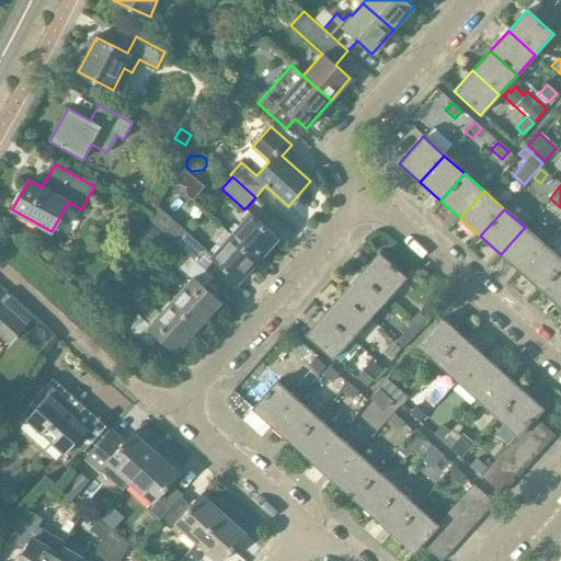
[(129,213),(127,230),(141,231),(142,215),(129,213)]
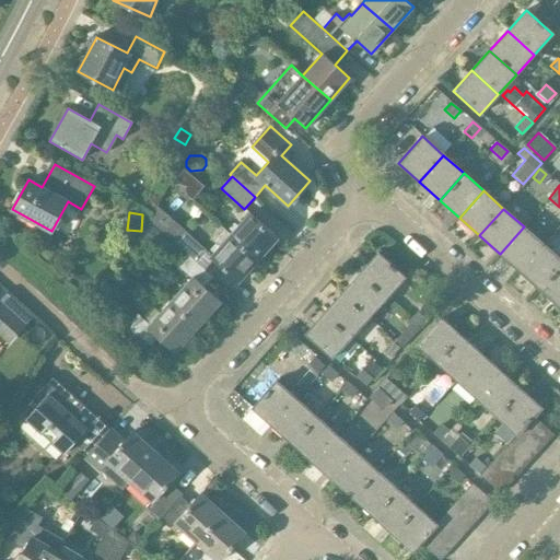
[(277,237),(249,212),(231,233),(258,258),(277,237)]
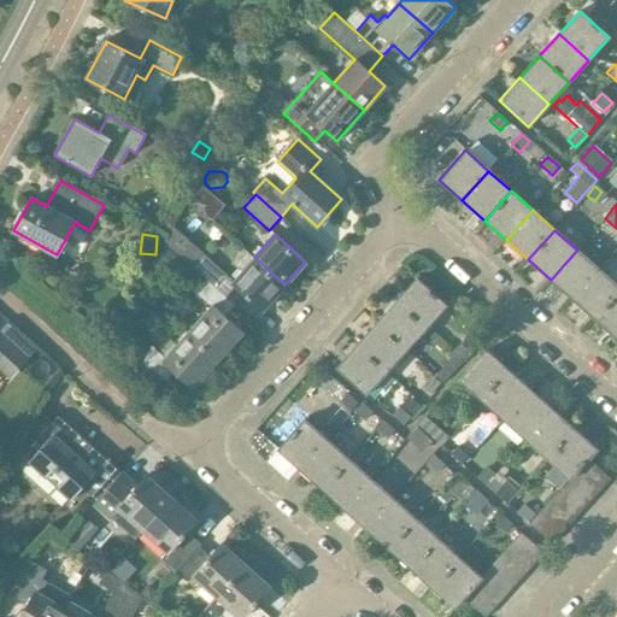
[(573,299),(599,269),(577,250),(551,280),(573,299)]
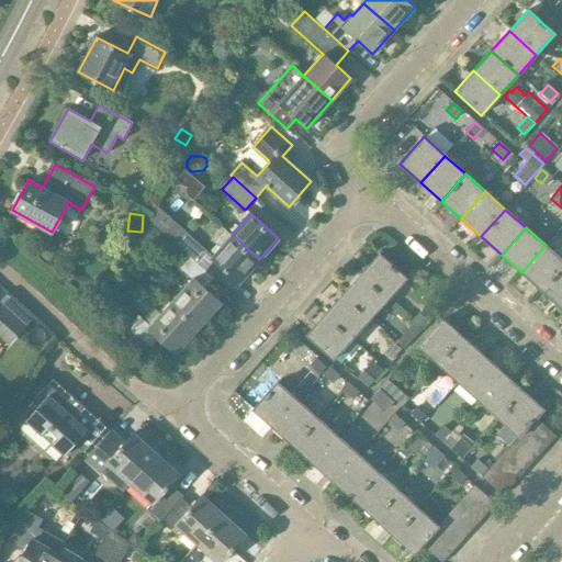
[(202,285),(211,276),(197,263),(208,251),(184,232),(175,243),(191,258),(181,269),(192,279),(171,303),(199,327),(221,302),(202,285)]
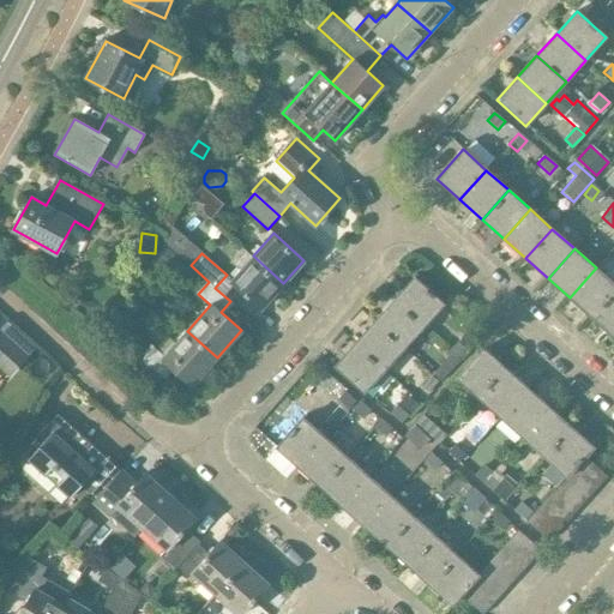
[(283,283),(253,256),(232,281),(262,307),(283,283)]
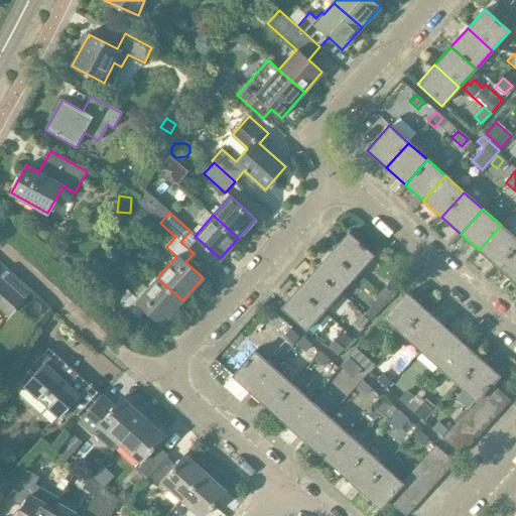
[(497,266),(515,245),(515,238),(501,225),(479,250),(497,266)]
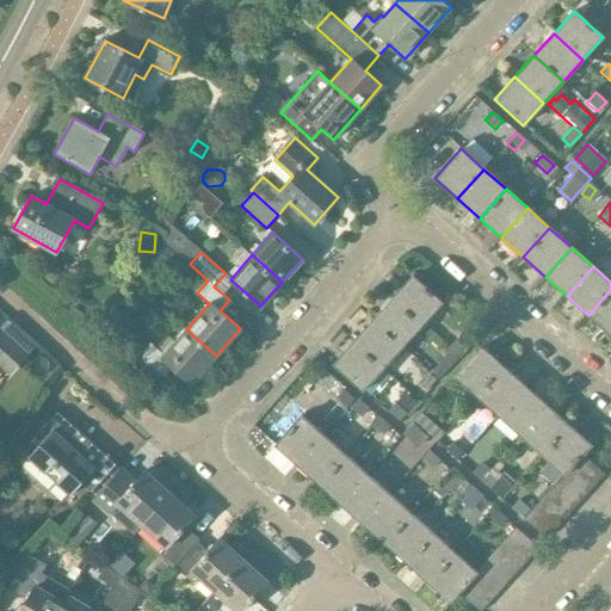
[(440,302),(412,276),(392,298),(420,325),(440,302)]
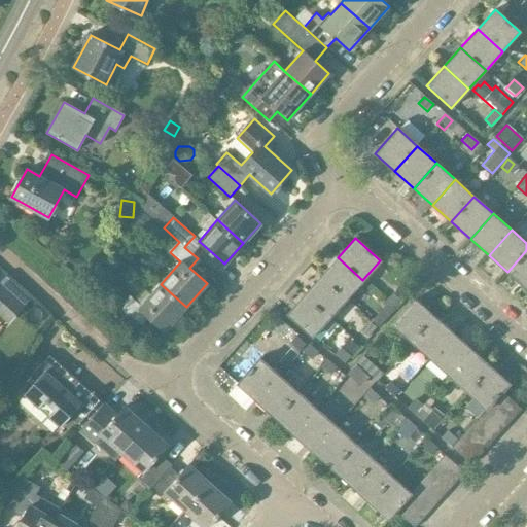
[(526,288),(526,287),(526,250),(507,272),(526,288)]
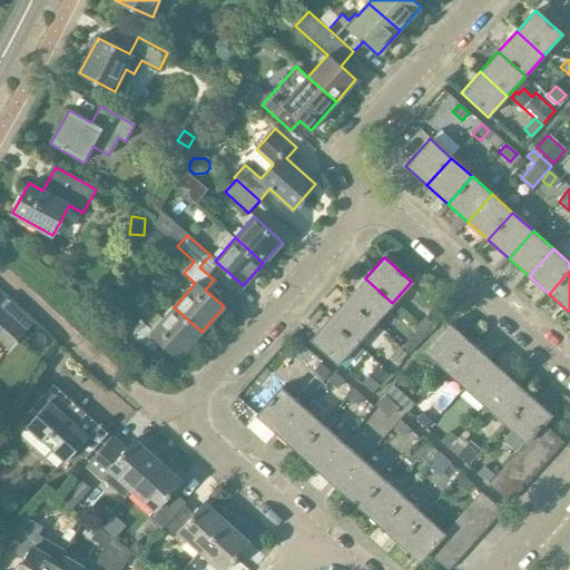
[(392,303),(365,278),(347,298),(374,323),(392,303)]
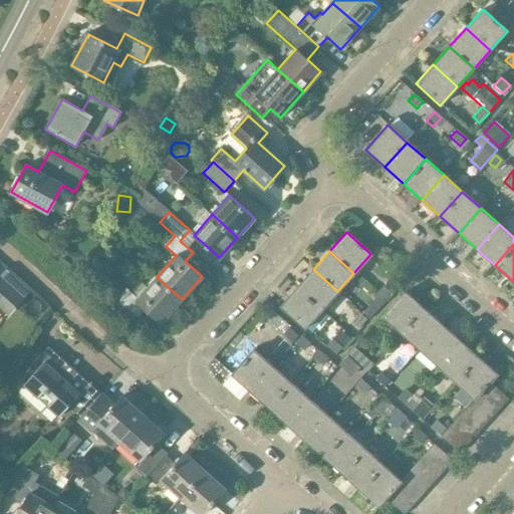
[(337,291),(313,269),(296,288),(321,309),(337,291)]
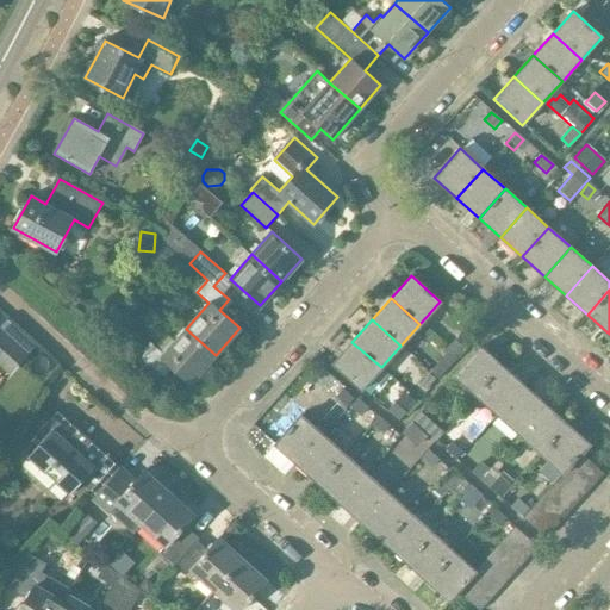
[(193,381),(216,355),(186,329),(163,355),(150,343),(132,363),(154,383),(172,363),(193,381)]
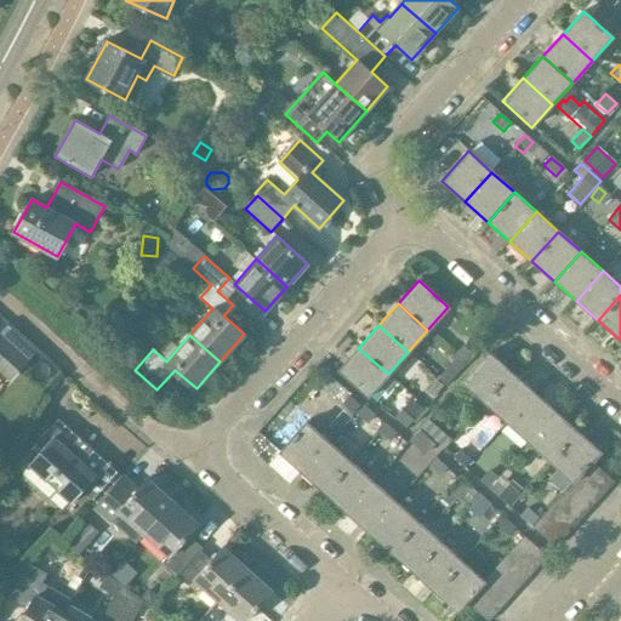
[(0,369),(10,377),(26,359),(0,337),(0,369)]
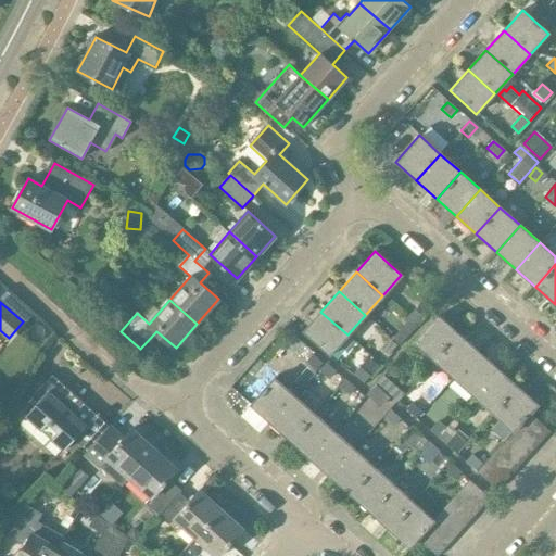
[(415,324),(422,315),(416,308),(407,317),(415,324)]
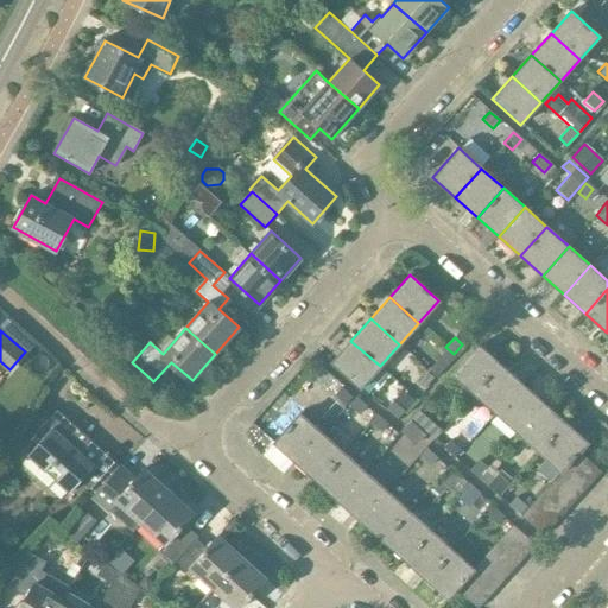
[(380,366),(350,341),(331,362),(361,388),(380,366)]
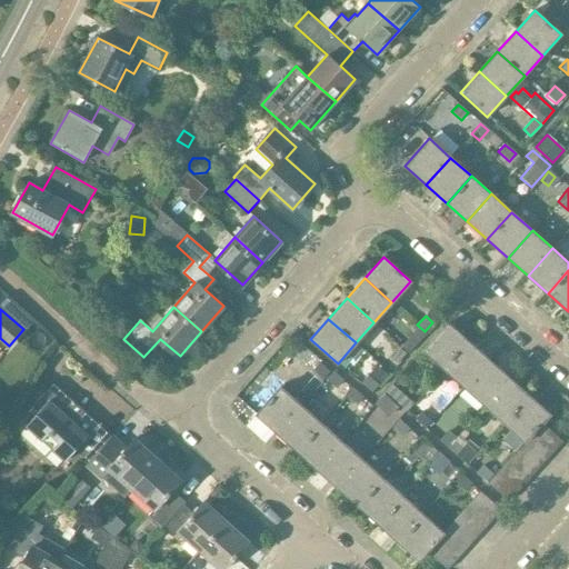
[(445,369),(469,341),(448,322),(422,350),(445,369)]
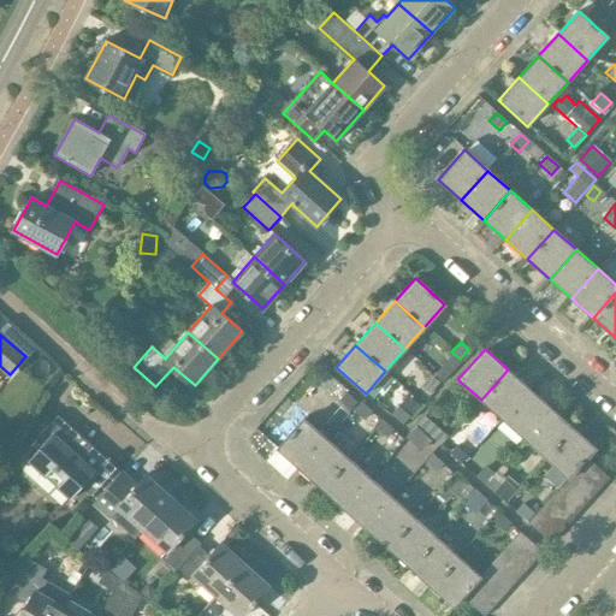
[(443,383),(461,362),(452,355),(434,374),(443,383)]
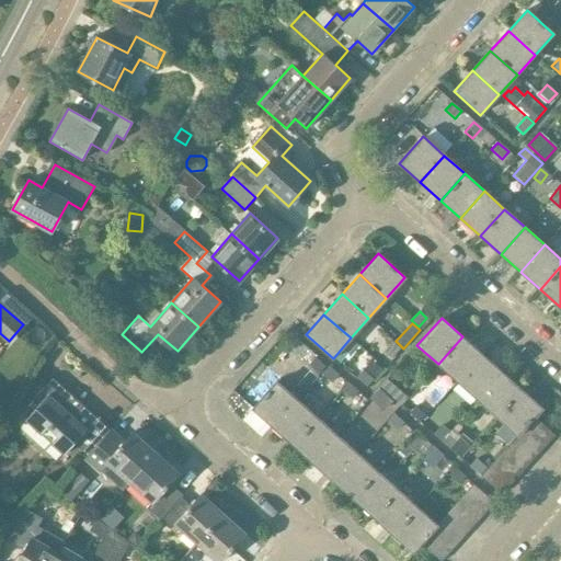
[(458,382),(483,355),(462,336),(438,364),(458,382)]
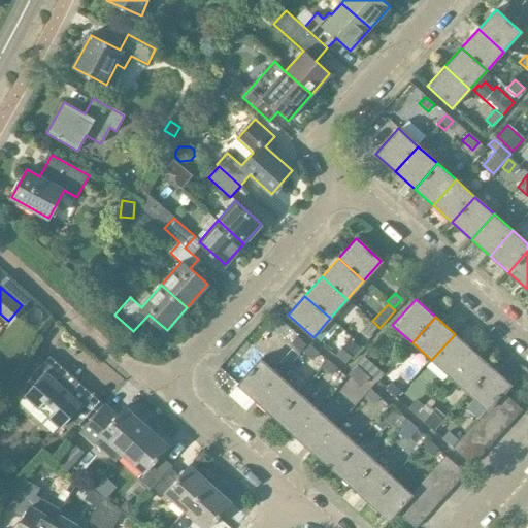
[(368,337),(376,328),(369,322),(361,331),(368,337)]
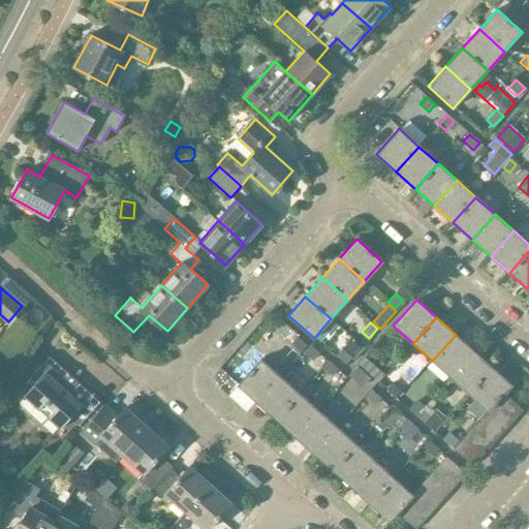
[(450,377),(474,351),(456,335),(432,361),(450,377)]
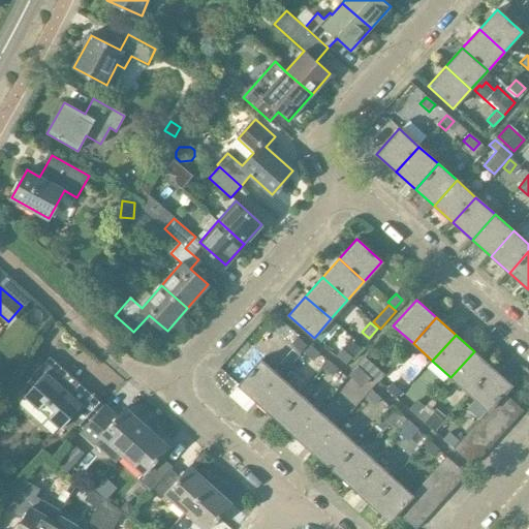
[(306,346),(297,338),(291,344),(301,353),(306,346)]
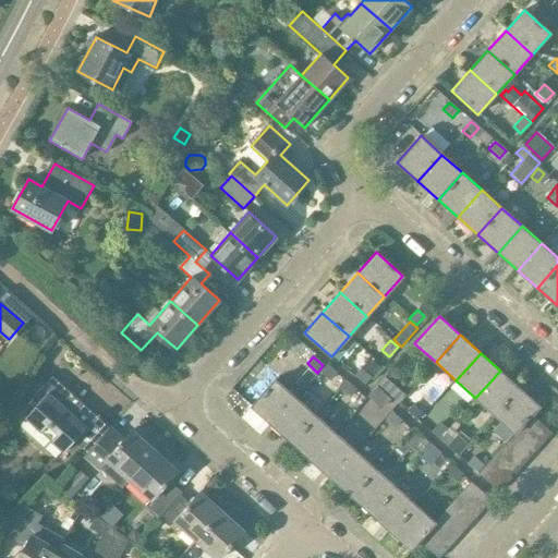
[(326,364),(319,372),(329,379),(335,373),(326,364)]
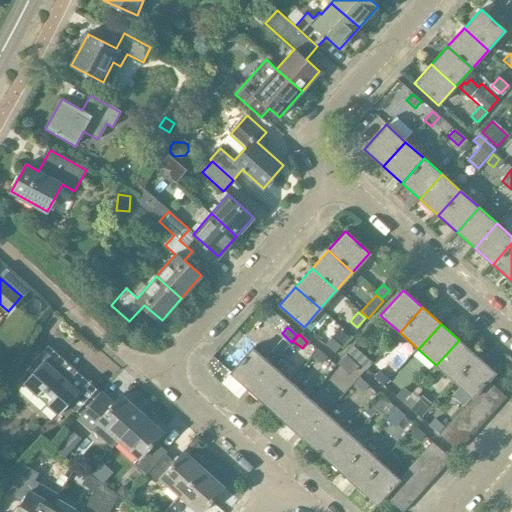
[(341,347),(331,338),(325,345),(335,353),(341,347)]
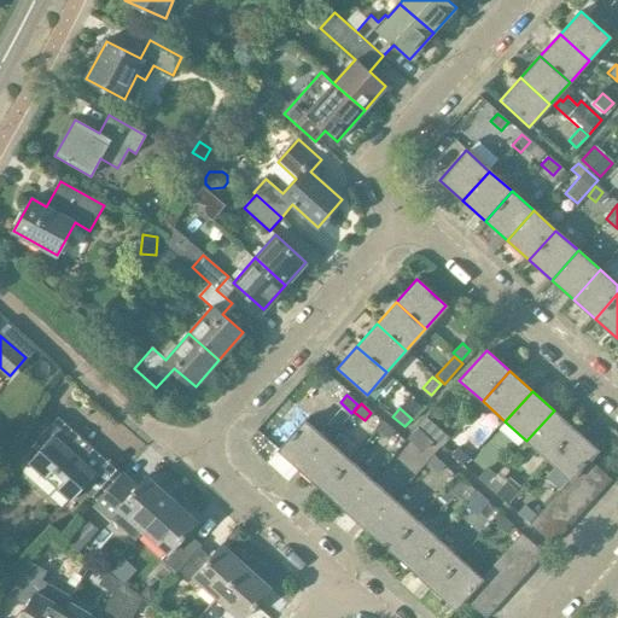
[(548,460),(576,430),(554,410),(526,441),(548,460)]
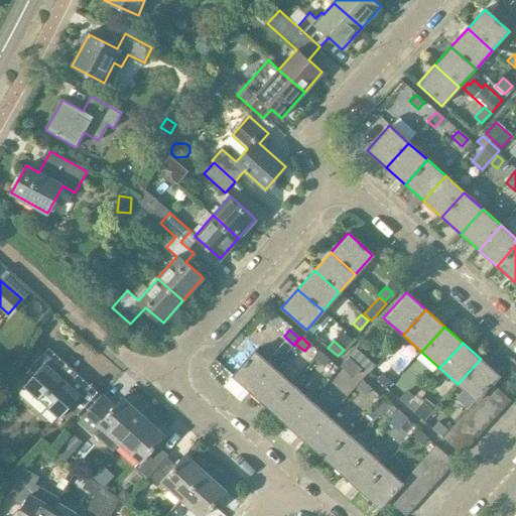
[(374,366),(356,349),(350,356),(368,373),(374,366)]
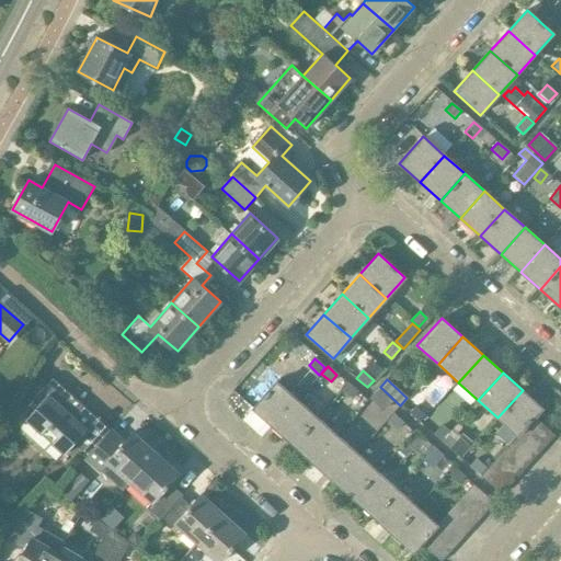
[(274,426),(298,399),(277,381),(253,409),(274,426)]
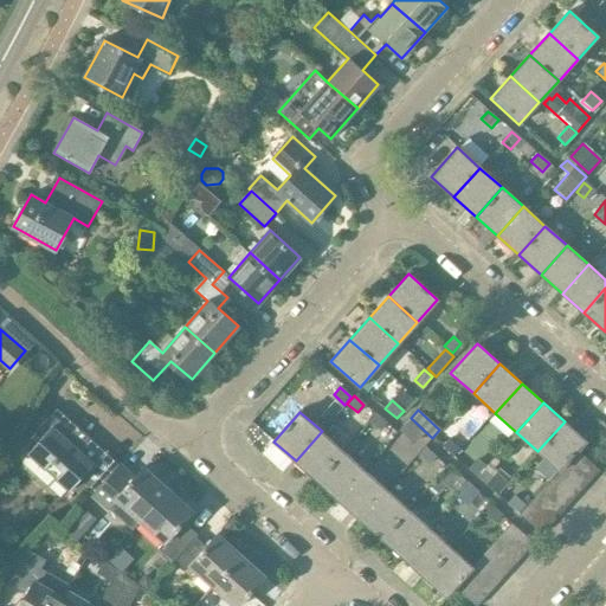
[(386,423),(375,414),(369,421),(380,431),(386,423)]
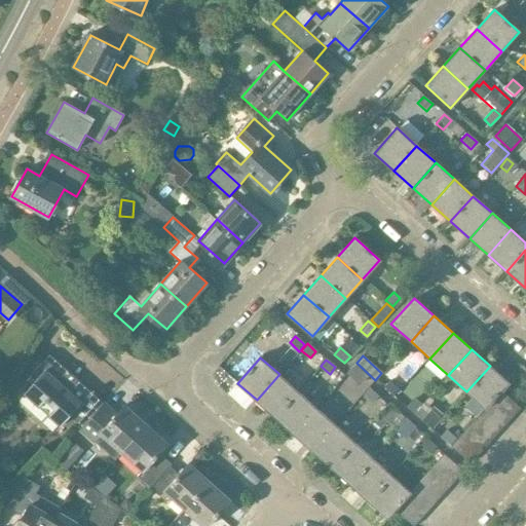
[(81,402),(71,392),(80,382),(59,363),(49,373),(46,370),(24,395),(61,427),(70,416),(82,427),(104,403),(90,391),(81,402)]
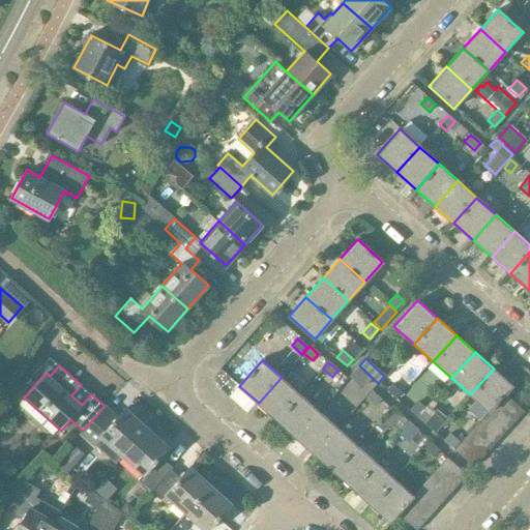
[(370,378),(357,367),(350,377),(362,387),(370,378)]
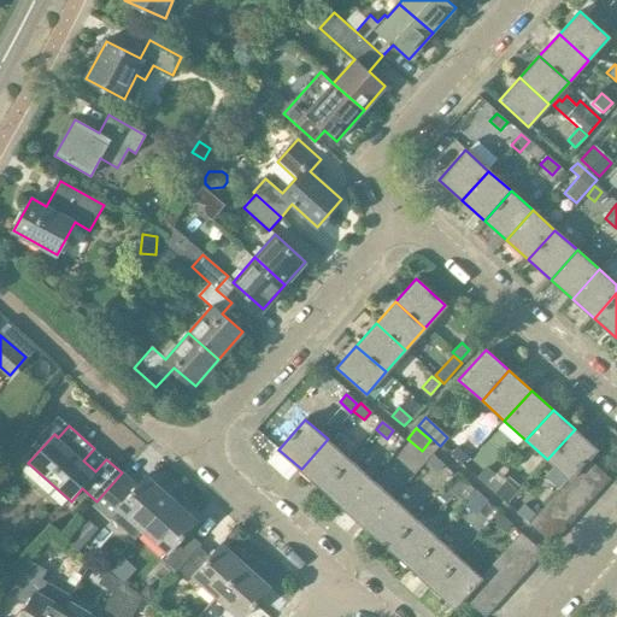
[(588,459),(598,448),(575,429),(547,459),(570,479),(577,470),(588,459)]
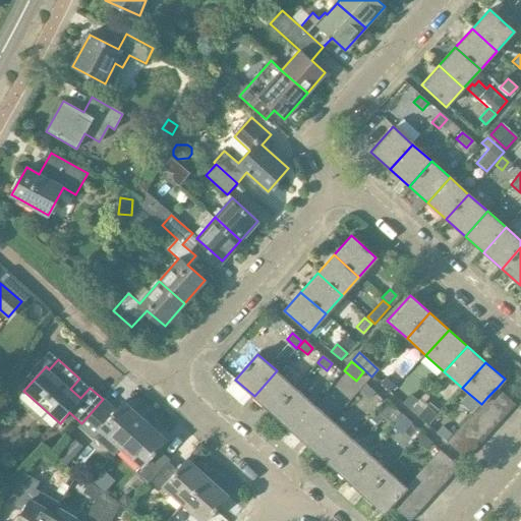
[(273,413),(295,388),(277,370),(254,396),(273,413)]
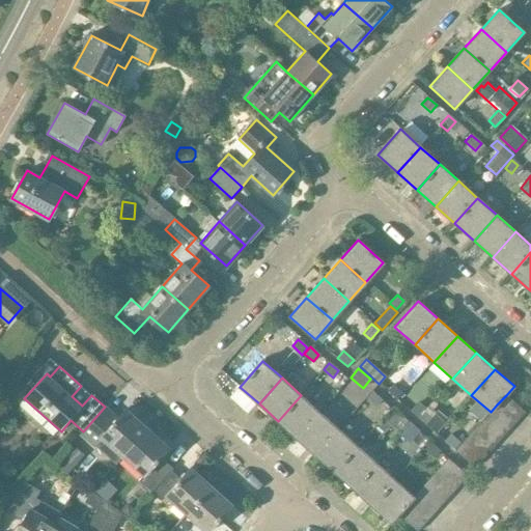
[(404,394),(393,385),(388,391),(398,401),(404,394)]
